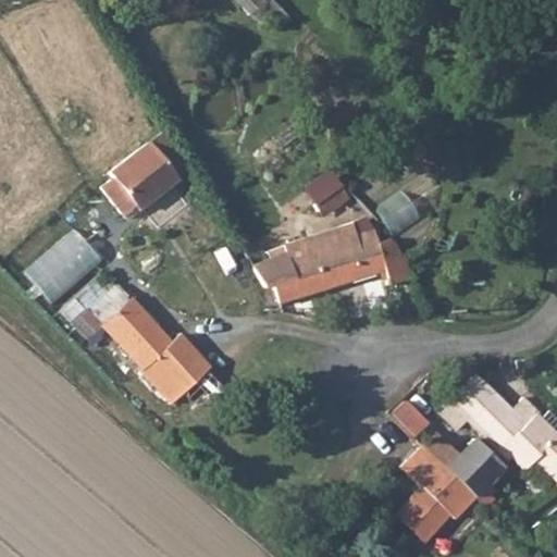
[(161,134),(107,174),(112,182),(134,208),(138,212),(177,183),(173,176),(183,170),(161,134)]
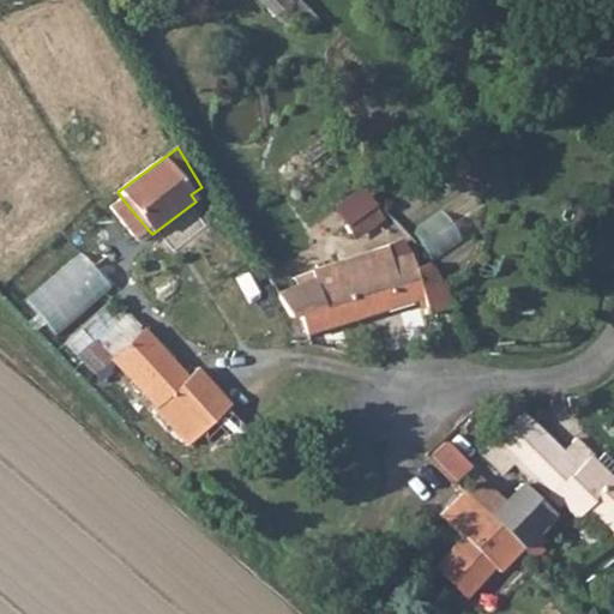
[(131,241),(148,229),(124,200),(109,212),(131,241)]
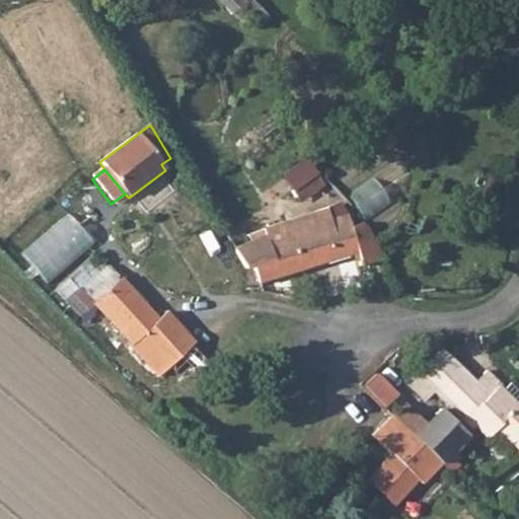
[(306,197),(325,184),(315,173),(291,191),(296,198),(304,194),(306,197)]
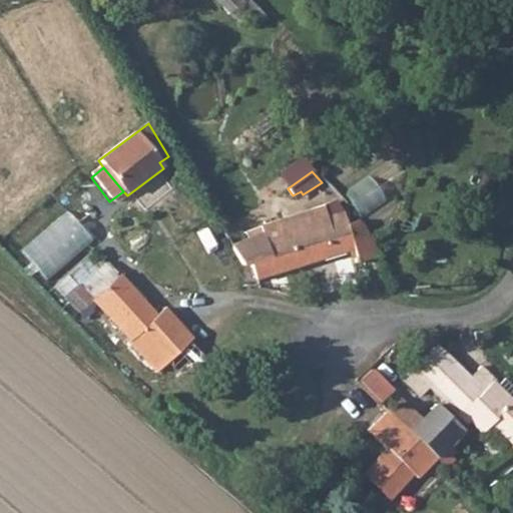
[(390,202),(363,213),(367,223),(394,213),(390,202)]
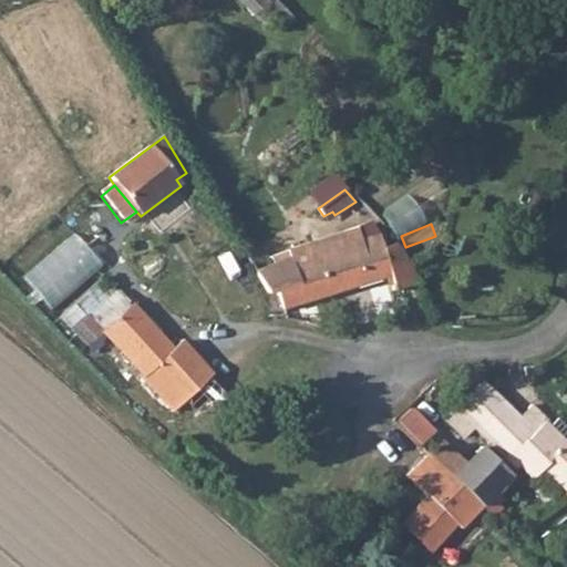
[(267,295),(277,294),(284,310),(387,279),(393,294),(419,285),(394,244),(384,247),(377,230),(354,238),(358,247),(313,263),(309,251),(307,247),(275,256),(278,265),(259,271),(267,295)]
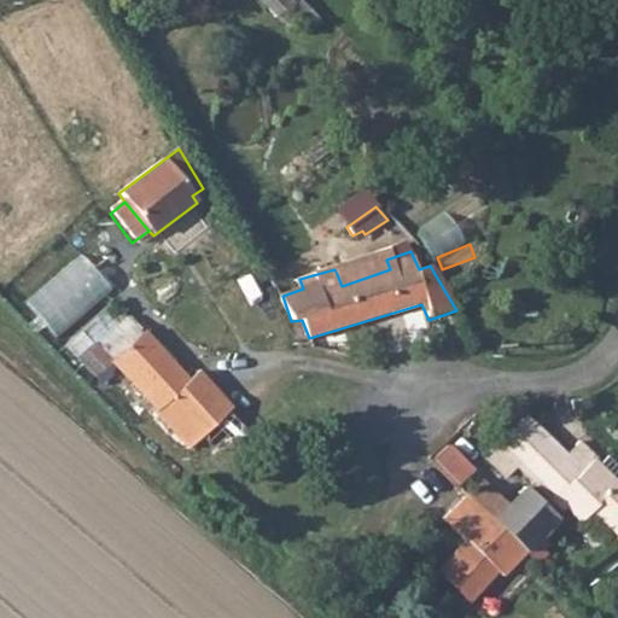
[(390,269),(386,260),(337,274),(342,286),(390,269)]
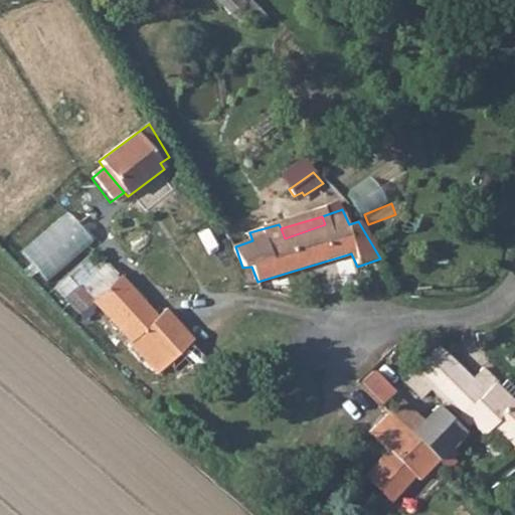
[(26,250),(49,280),(90,246),(66,218),(26,250)]
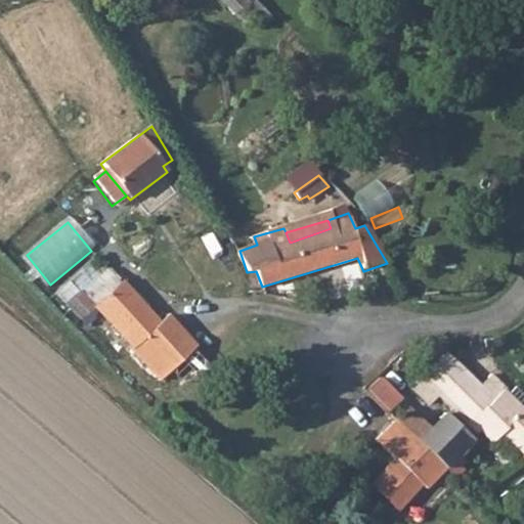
[(159,325),(107,269),(71,304),(84,319),(93,312),(134,351),(130,356),(157,383),(201,345),(173,314),(159,325)]
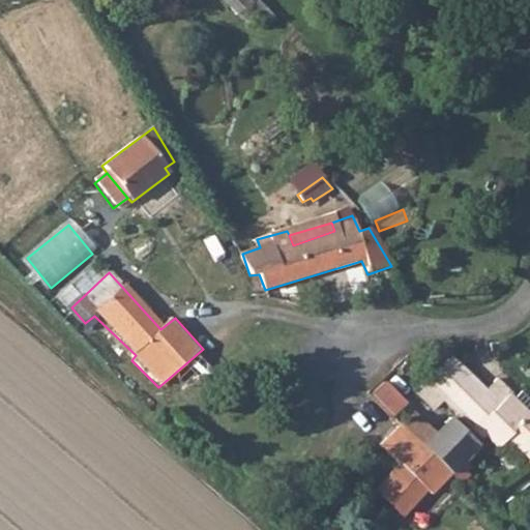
[(529,462),(529,414),(497,378),(487,386),(439,345),(425,361),(431,377),(414,392),(435,412),(444,405),(473,435),(482,442),(486,441),(495,450),(505,441),(529,462)]
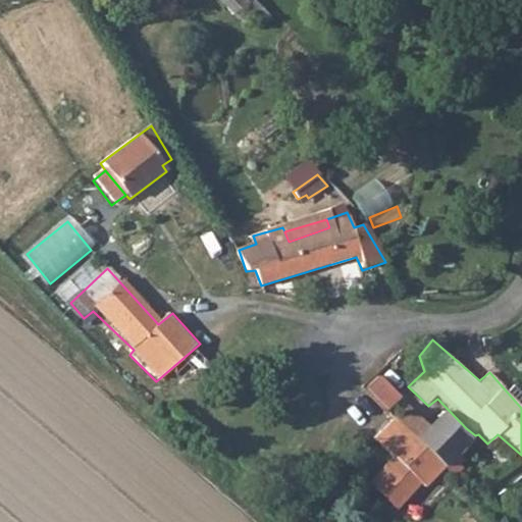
[(381,374),(369,389),(393,408),(405,394),(381,374)]
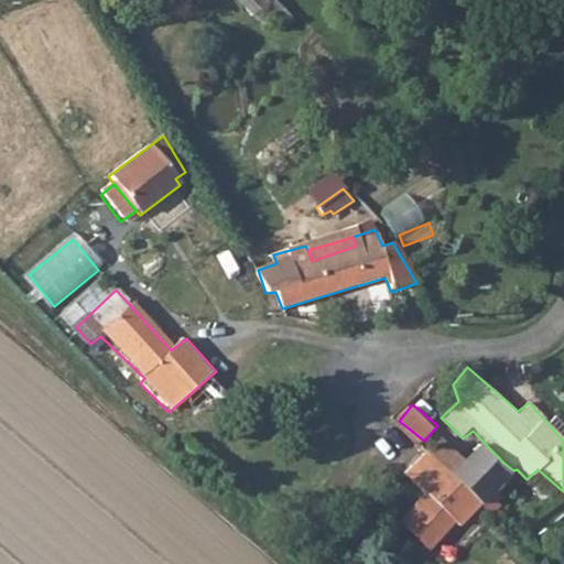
[(488,497),(503,477),(495,469),(469,447),(454,463),(435,445),(421,459),(426,465),(474,510),(488,497)]
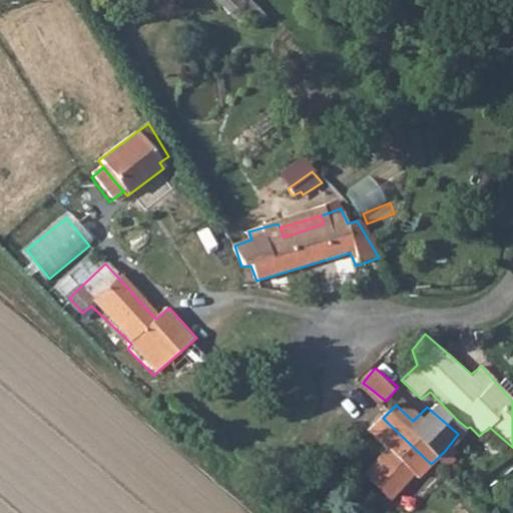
[(388,503),(409,481),(414,485),(431,464),(388,423),(383,418),(361,441),(372,452),(379,446),(388,453),(356,487),(367,498),(373,491),(388,503)]
